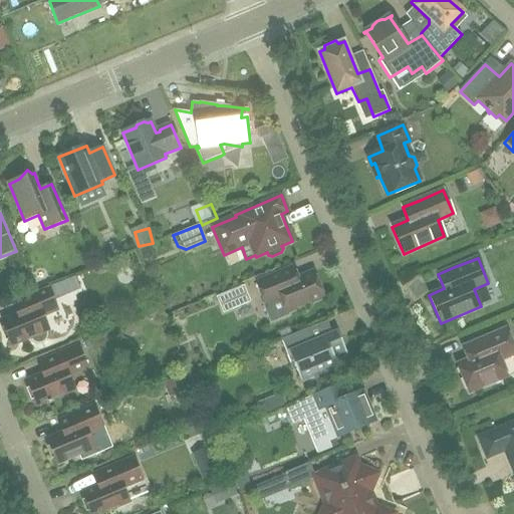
[(292,268),(277,274),(257,283),(266,304),(263,305),(271,323),(289,315),(288,312),(323,297),(313,272),(297,279),(292,268)]
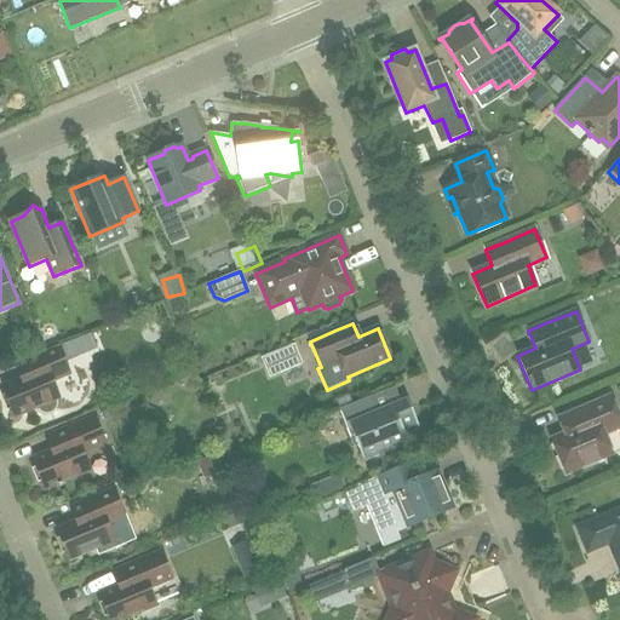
[(91,337),(70,345),(75,357),(96,349),(91,337)]
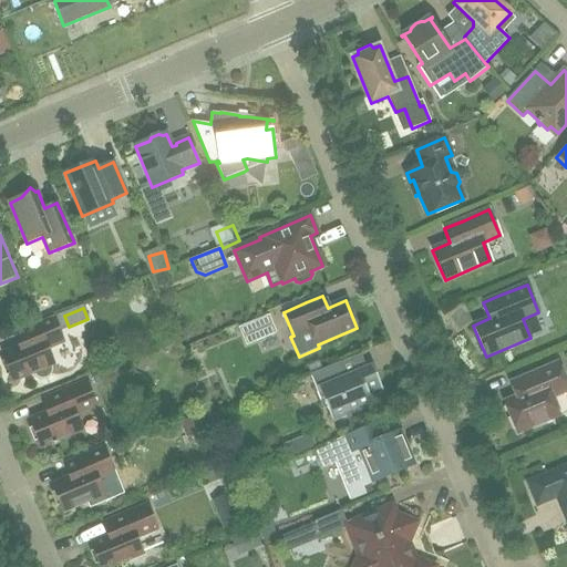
[(53,368),(52,366),(54,364),(48,349),(64,342),(53,317),(13,333),(19,347),(2,354),(13,382),(33,373),(34,375),(35,377),(37,378),(38,379),(40,380),(41,380),(43,380),(45,380),(47,379),(49,379),(50,378),(51,375),(52,374),(52,372),(53,371),(53,369),(53,368)]
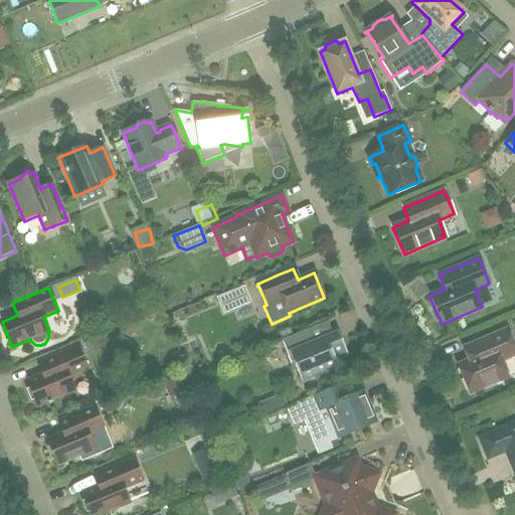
[(218,299),(224,314),(250,303),(244,288),(218,299)]
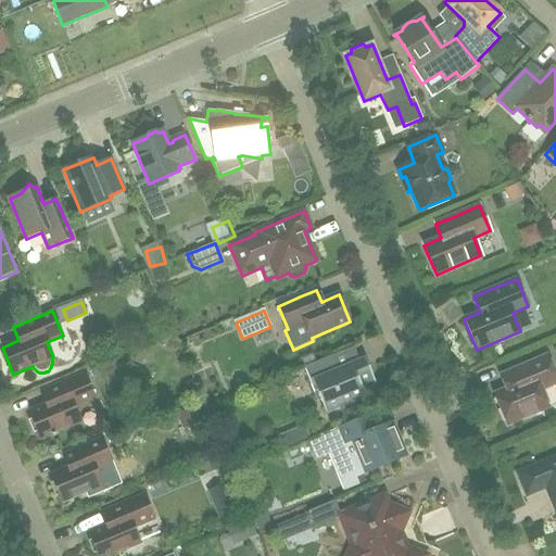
[(339,368),(333,355),(303,367),(317,401),(320,400),(326,413),(336,408),(342,412),(342,413),(343,413),(346,405),(365,396),(365,397),(366,397),(362,386),(374,380),(375,383),(376,383),(365,357),(350,364),(349,368),(344,366),(339,368)]
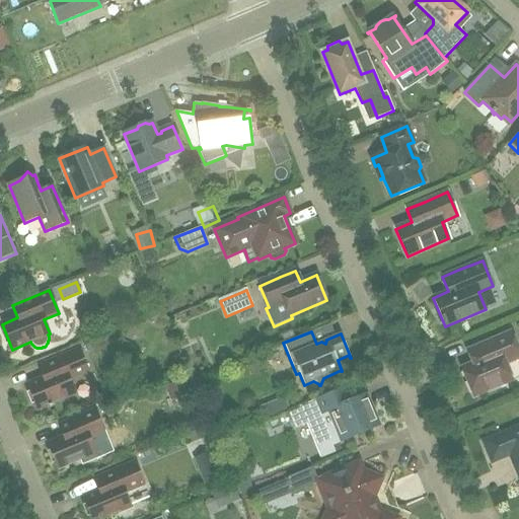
[(518,353),(510,332),(484,344),(468,351),(473,364),(462,368),(474,396),(512,380),(505,364),(518,357),(518,353)]
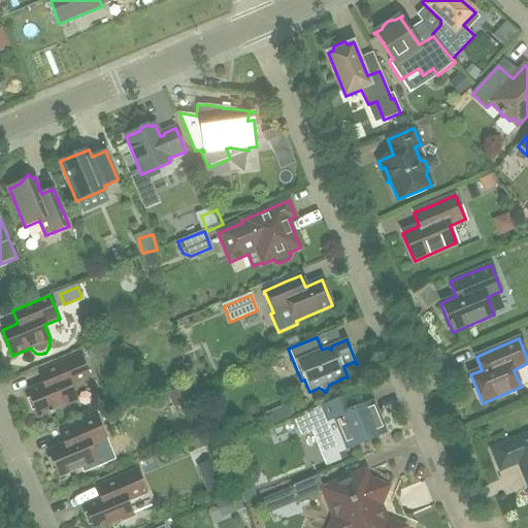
[(38,373),(43,385),(28,391),(38,417),(76,401),(70,387),(90,378),(80,356),(38,373)]
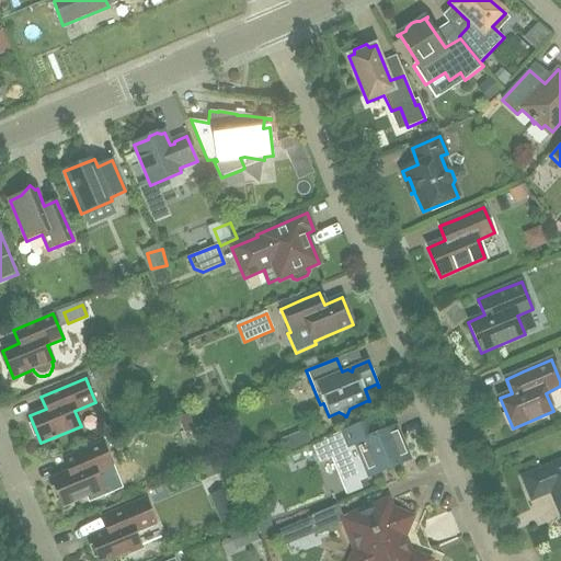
[(184,422),(192,435),(208,424),(201,412),(184,422)]
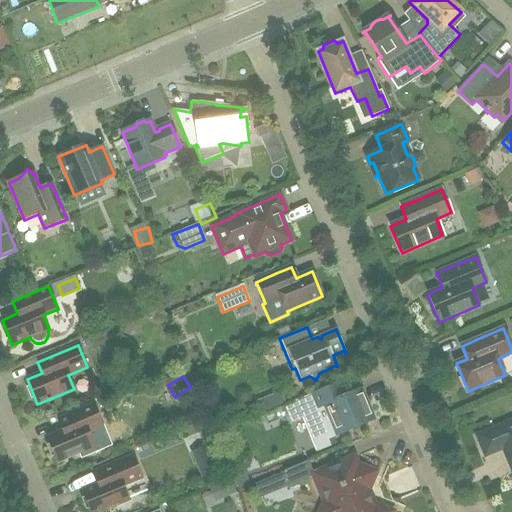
[(328,439),(336,435),(337,436),(374,420),(361,389),(347,395),(342,382),(284,406),(292,424),(303,419),(311,437),(325,432),(328,439)]
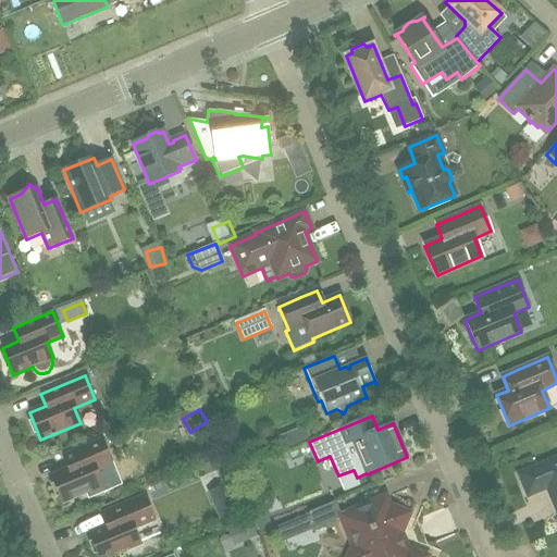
[(62,504),(79,496),(87,493),(89,497),(108,490),(107,487),(109,482),(106,473),(100,471),(99,469),(111,465),(101,440),(62,457),(67,469),(51,477),(62,504)]
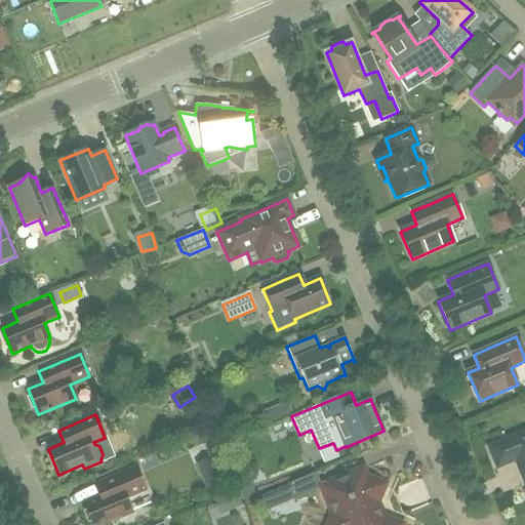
[(524,433),(489,449),(512,440),(524,471),(524,433)]
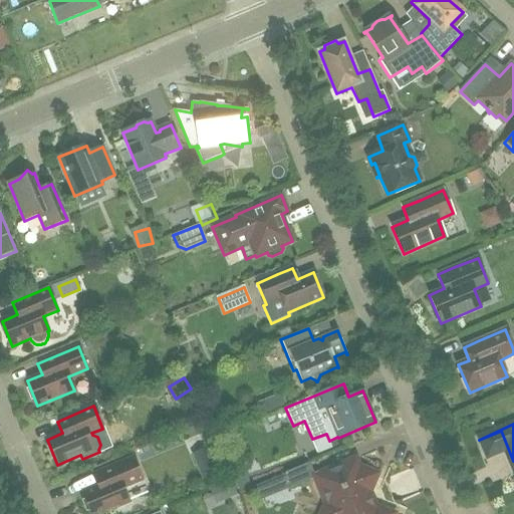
[(193,455),(199,469),(215,463),(210,449),(193,455)]
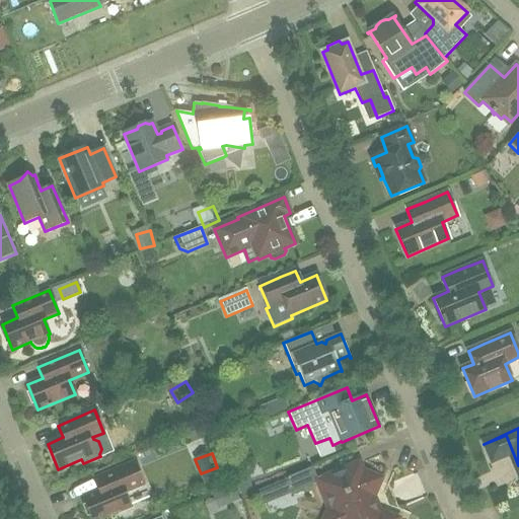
[(93,479),(98,491),(83,498),(91,518),(101,518),(131,507),(125,493),(144,485),(135,462),(93,479)]
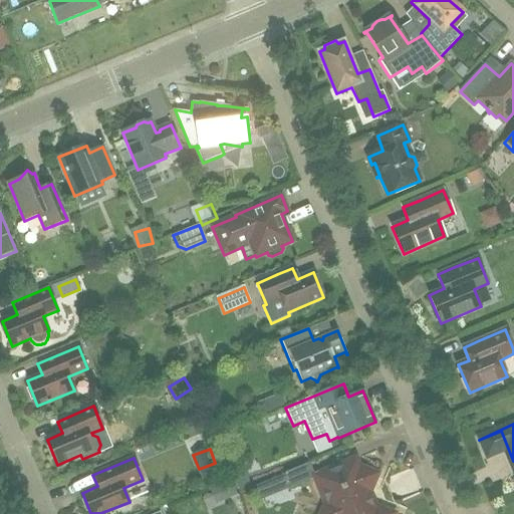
[(354,461),(315,477),(325,499),(329,497),(335,513),(387,513),(378,511),(376,512),(373,506),(370,505),(367,497),(368,494),(366,488),(368,487),(373,476),(362,471),(359,472),(354,461)]
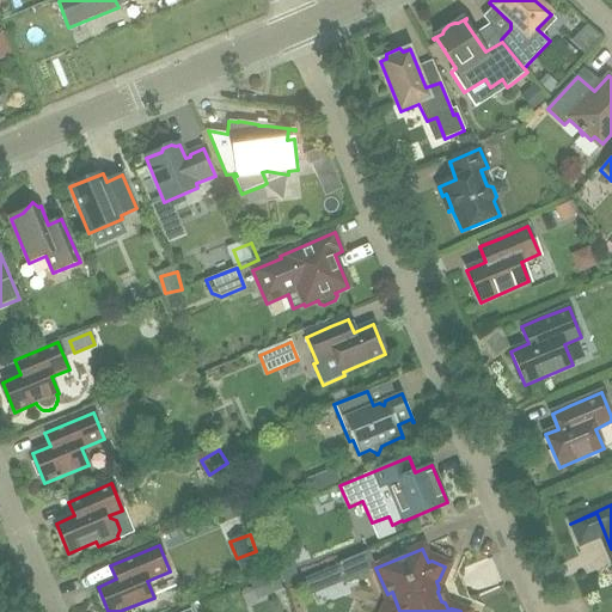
[(292,560),(277,565),(285,582),(299,577),(292,560)]
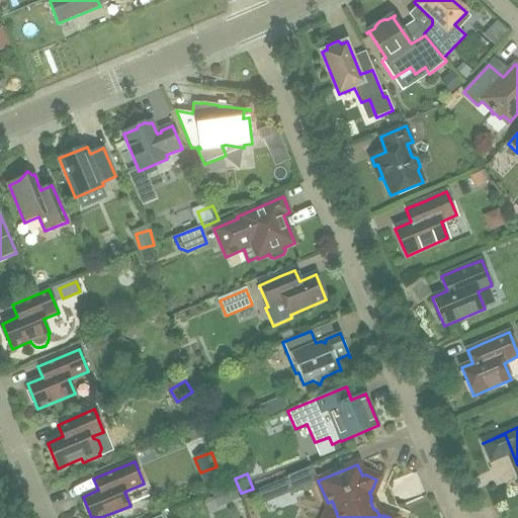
[(402,481),(403,496),(429,494),(427,479),(402,481)]
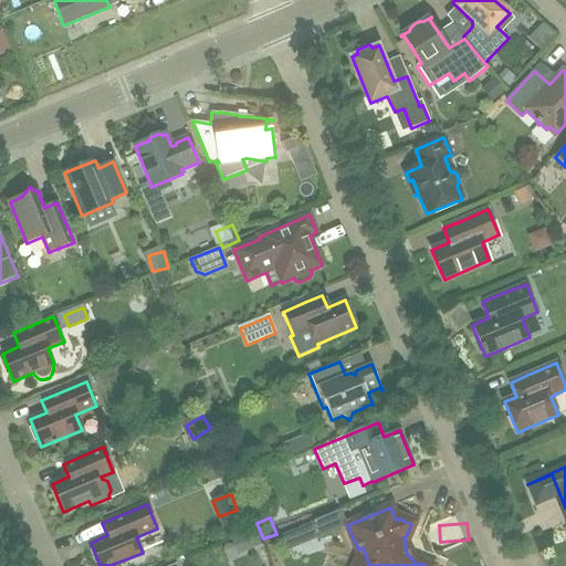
[(254,528),(245,532),(252,551),(261,546),(254,528)]
